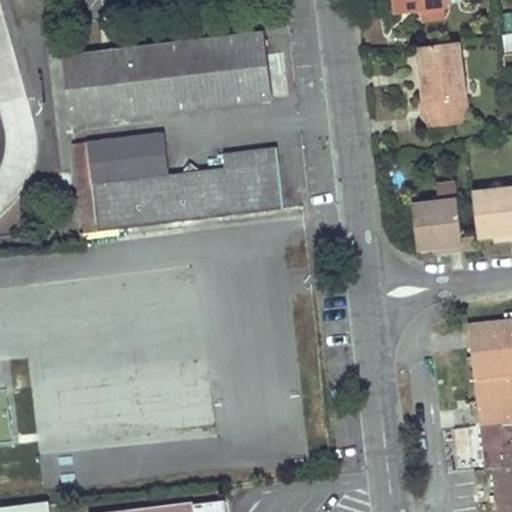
[(394,0),(396,15),(425,11),(426,23),(447,21),(444,8),(449,8),(447,0),(394,0)]
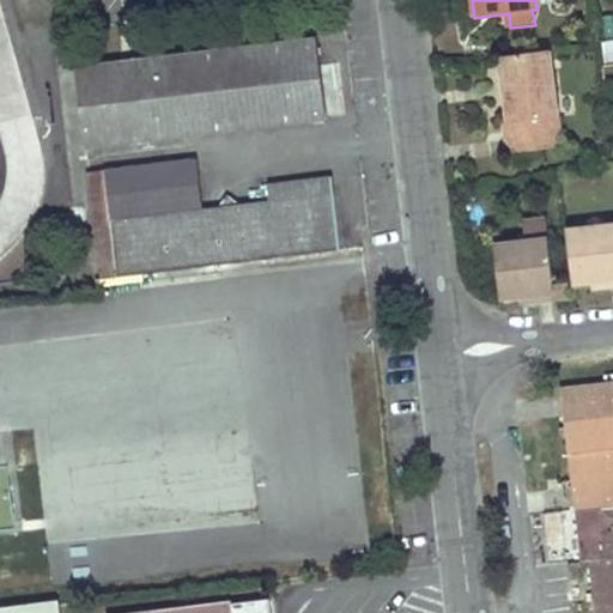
[(93,147),(325,121),(315,42),(234,50),(231,36),(212,38),(213,53),(79,68),(89,147),(93,147)]
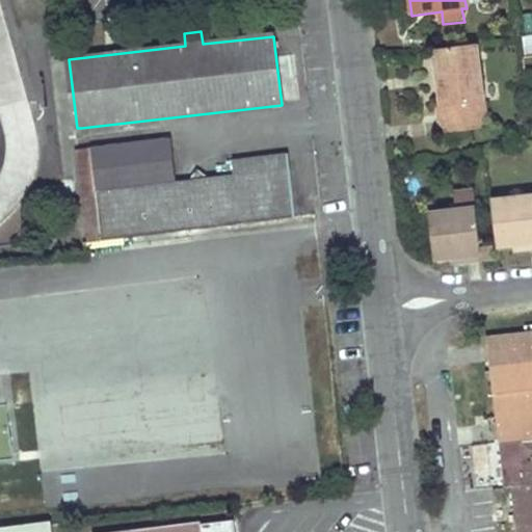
[(487,127),(478,44),(434,49),(439,84),(442,104),(437,105),(442,133),(487,127)]
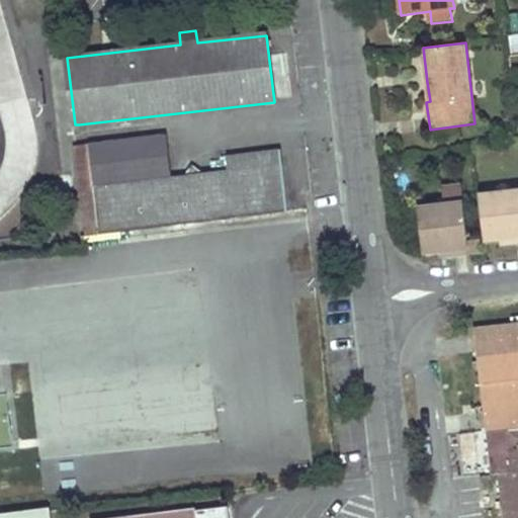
[(169,175),(165,137),(88,145),(99,233),(84,236),(80,236),(82,248),(101,245),(99,235),(287,211),(280,152),(227,158),(228,169),(199,172),(190,165),(181,174),(169,175)]
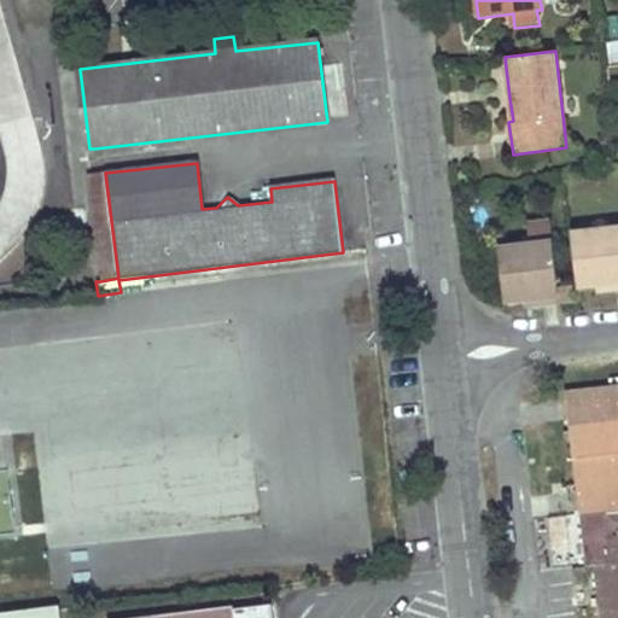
[(118,278),(105,173),(88,175),(100,281),(118,278)]
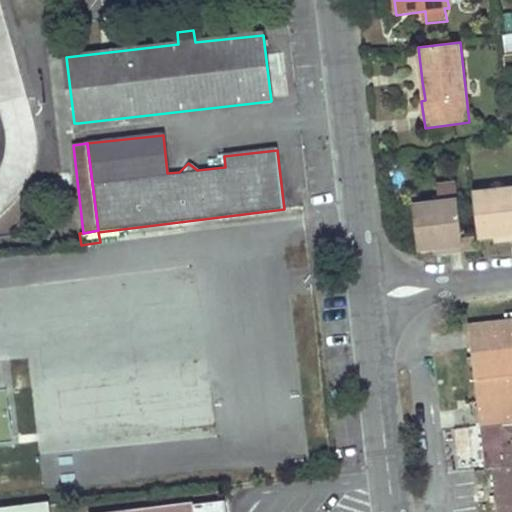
[(463,238),(455,182),(437,184),(440,202),(414,205),(420,251),(436,249),(436,254),(445,253),(465,250),(463,238)]
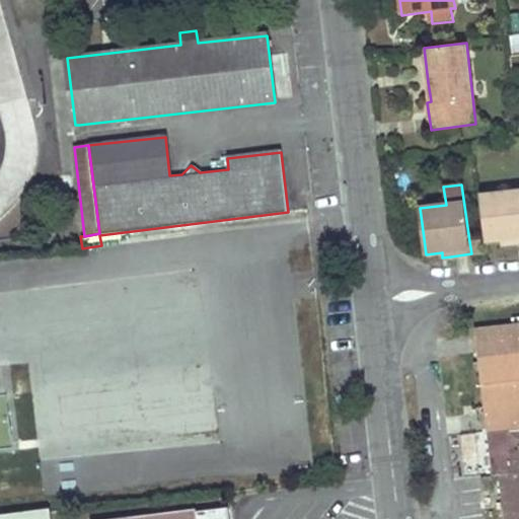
[(518,191),(480,195),(486,241),(502,239),(516,237),(517,244),(518,243),(518,191)]
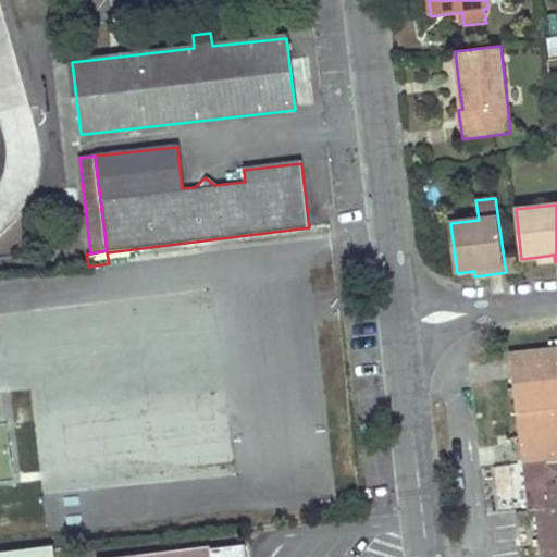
[(518,258),(504,259),(506,272),(519,271),(518,258)]
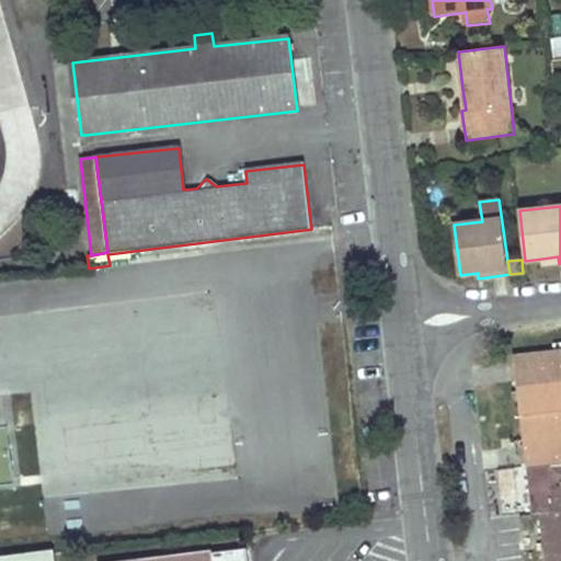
[(560,351),(513,356),(524,446),(560,441),(560,351)]
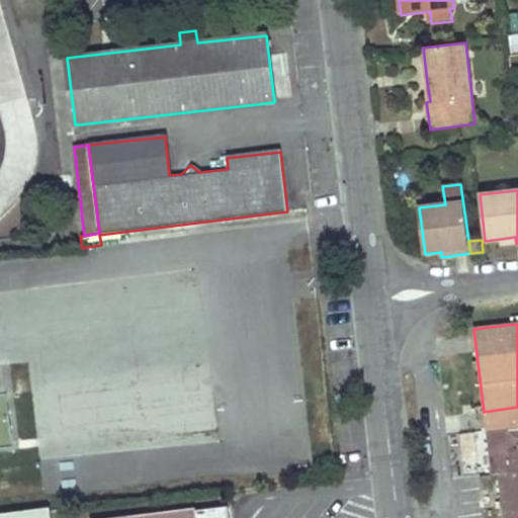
[(0,447),(14,447),(9,394),(0,395),(0,447)]
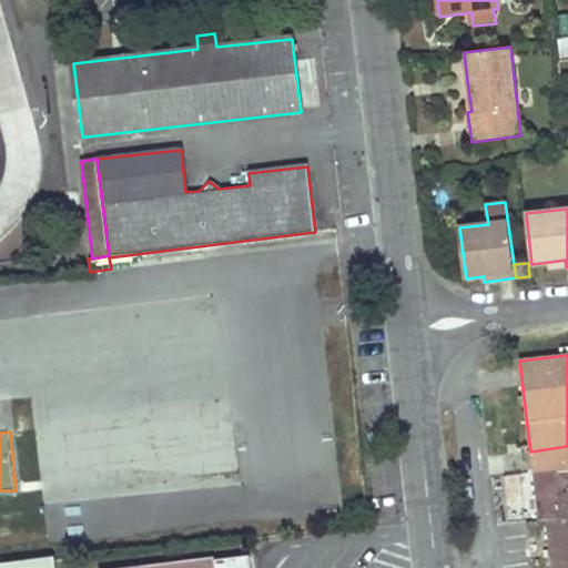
[(567,446),(530,452),(533,472),(567,467),(567,446)]
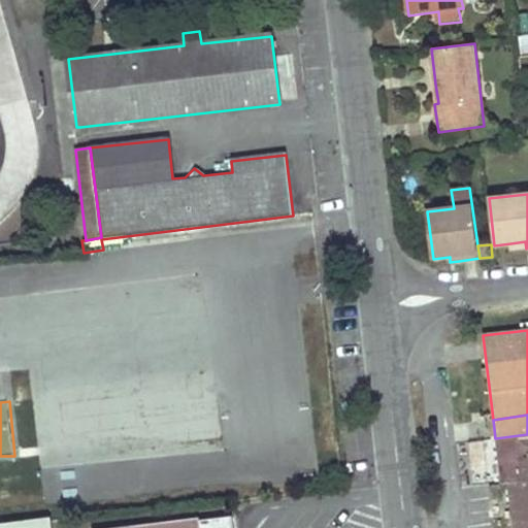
[(527,527),(527,434),(495,438),(501,484),(508,483),(514,527),(527,527)]
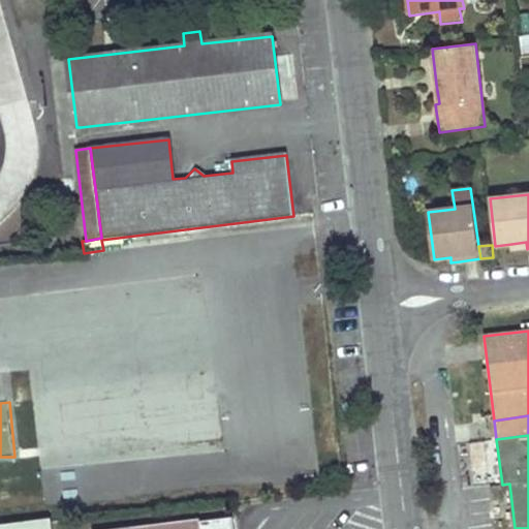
[(52,466),(53,498),(139,497),(139,465),(52,466)]
